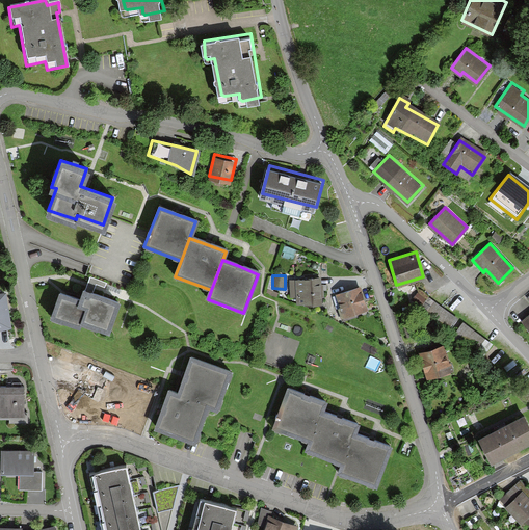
[(296,302),(321,302),(321,279),(289,279),(289,295),(296,295),(296,302)]
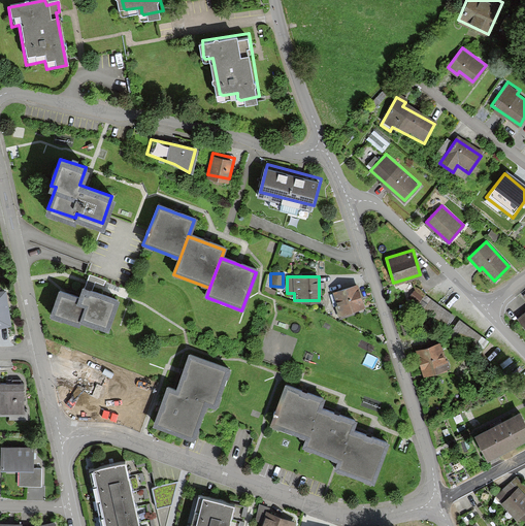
[(356,307),(364,305),(358,284),(332,290),(339,317),(357,313),(356,307)]
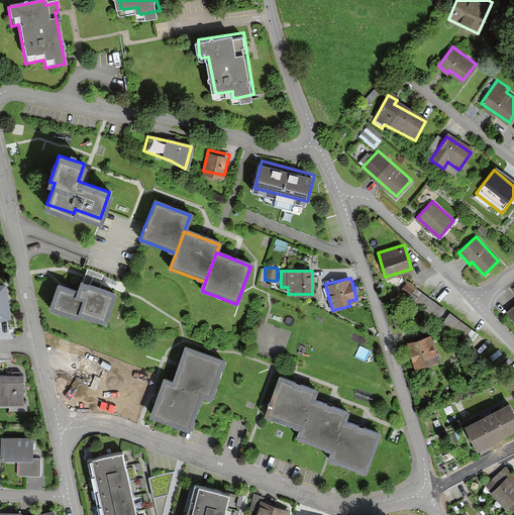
[(0,318),(10,317),(5,283),(0,284),(0,318)]
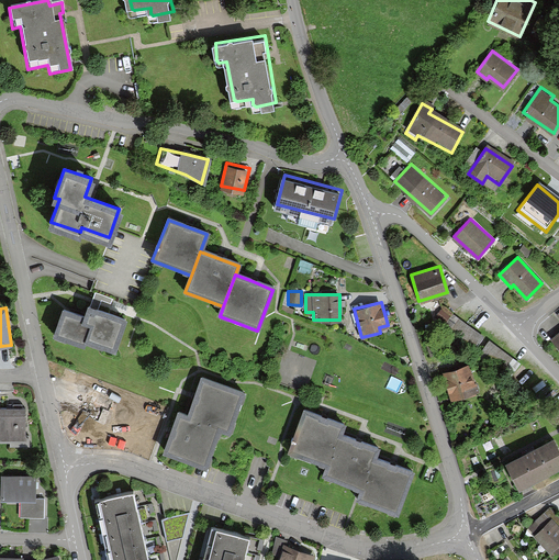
[(86,340),(113,349),(123,320),(86,308),(81,320),(62,313),(54,337),(84,347),(86,340)]
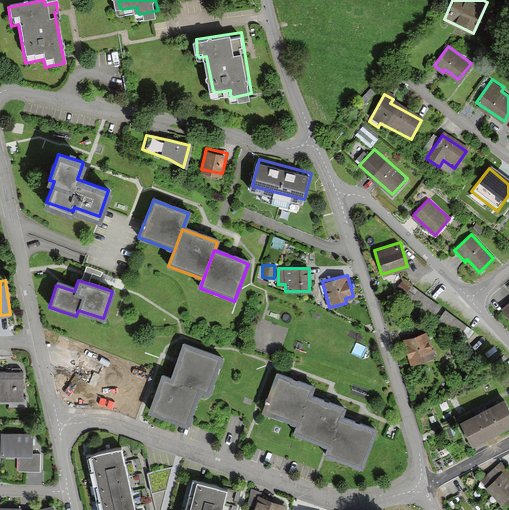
[(405,297),(434,315),(440,305),(412,287),(405,297)]
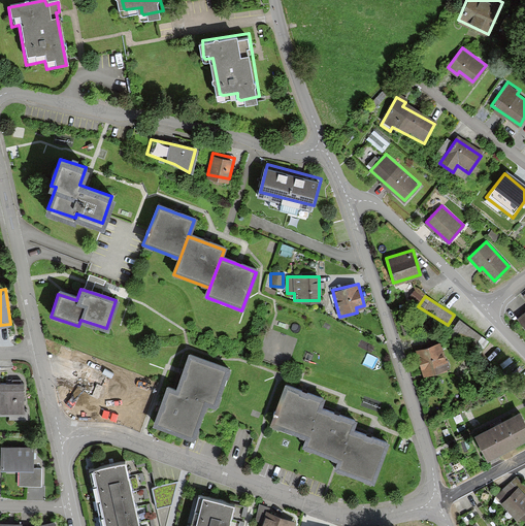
[(422,374),(446,368),(439,342),(415,349),(422,374)]
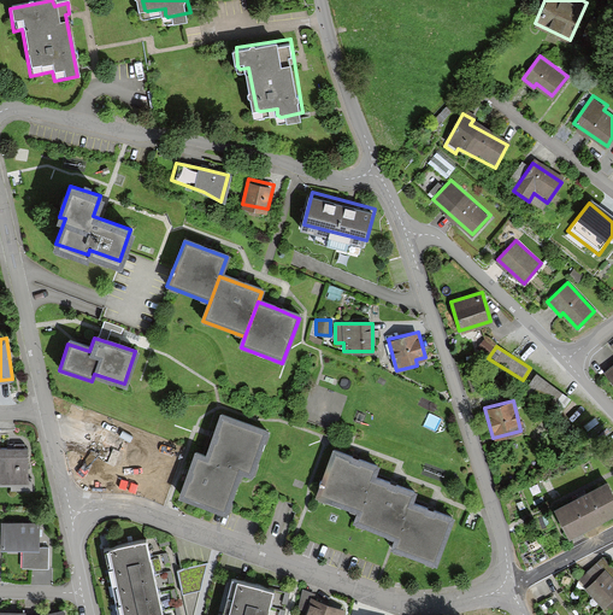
[(219,416),(205,457),(239,469),(249,473),(264,433),(219,416)]
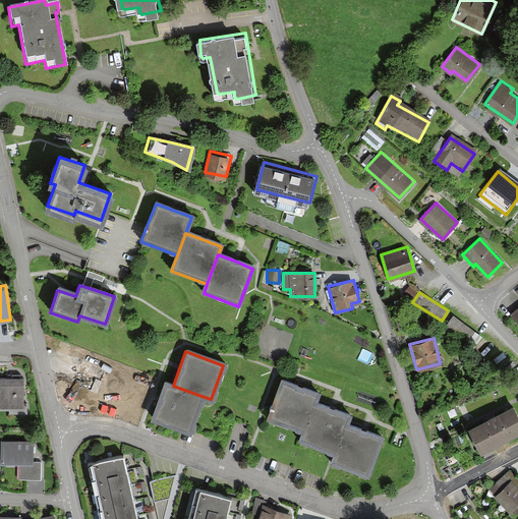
[(71,380),(93,390),(97,380),(102,382),(106,368),(80,359),(77,367),(56,358),(60,370),(73,373),(71,380)]
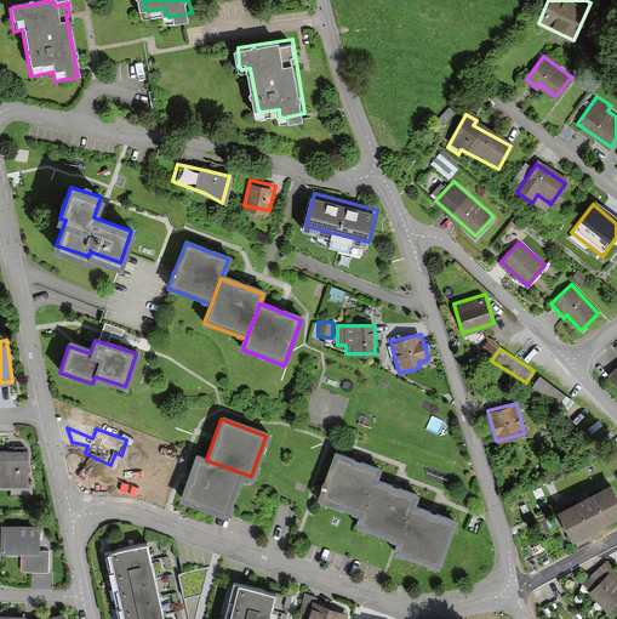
[(11,490),(32,490),(32,481),(29,481),(28,449),(0,450),(0,488),(11,488),(11,490)]
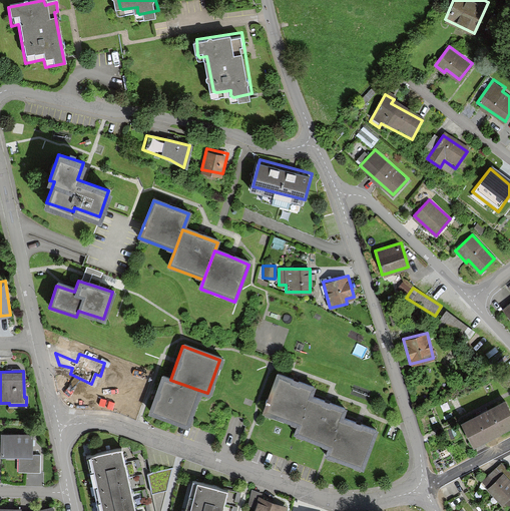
[(313,393),(316,385),(280,371),(266,408),(302,422),(313,393)]
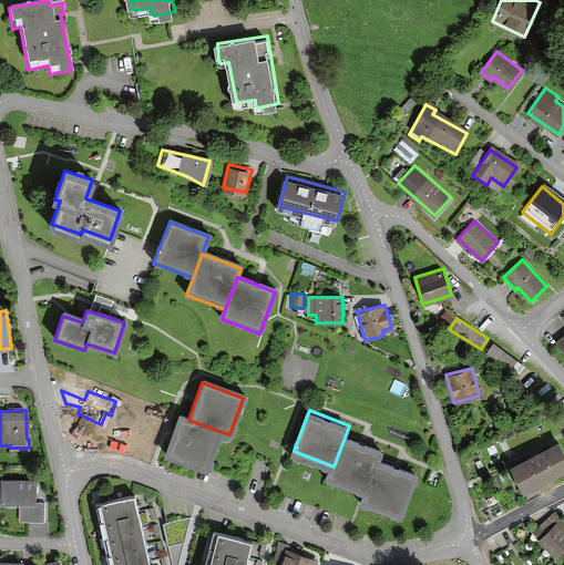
[(205,470),(219,431),(188,420),(178,417),(165,455),(205,470)]
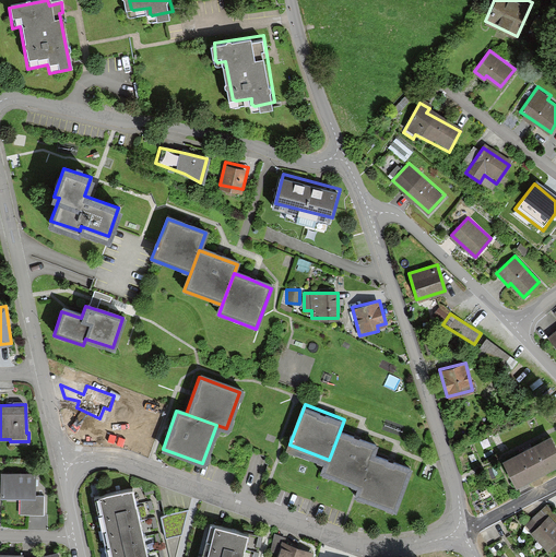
[(375,452),(379,442),(341,428),(329,460),(324,469),(363,483),(375,452)]
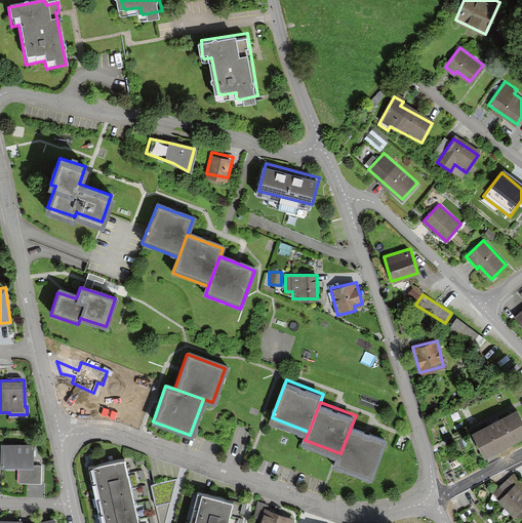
[(474,431),(486,454),(521,435),(521,415),(518,408),(474,431)]
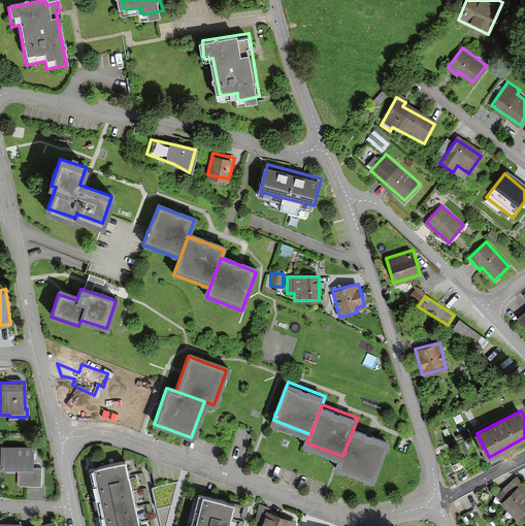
[(339,465),(374,479),(390,439),(354,427),(342,456),(339,465)]
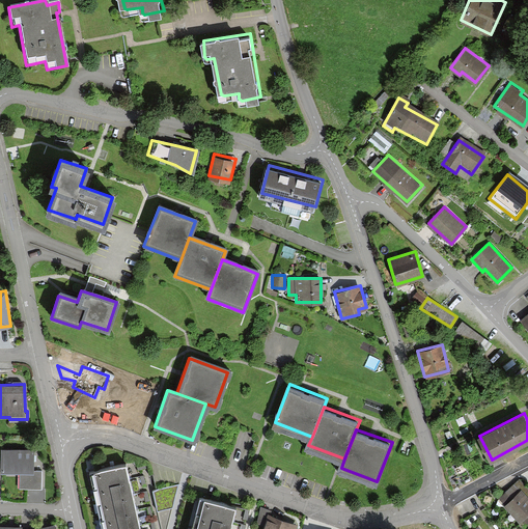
[(18,469),(34,469),(34,448),(2,448),(2,469),(18,469)]
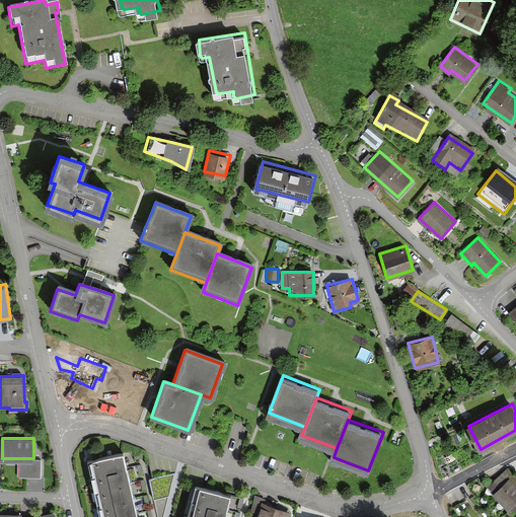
[(135,516),(122,455),(85,463),(97,516),(135,516)]
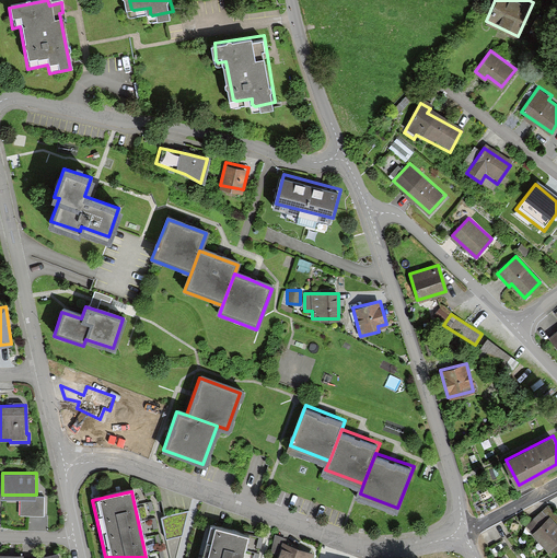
[(19,514),(43,515),(44,495),(36,495),(19,495),(19,514)]
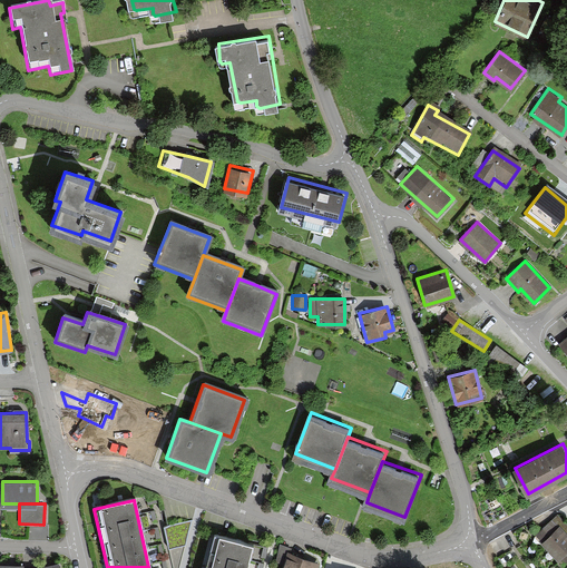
[(560,561),(566,554),(566,532),(566,531),(566,525),(556,513),(535,535),(560,561)]
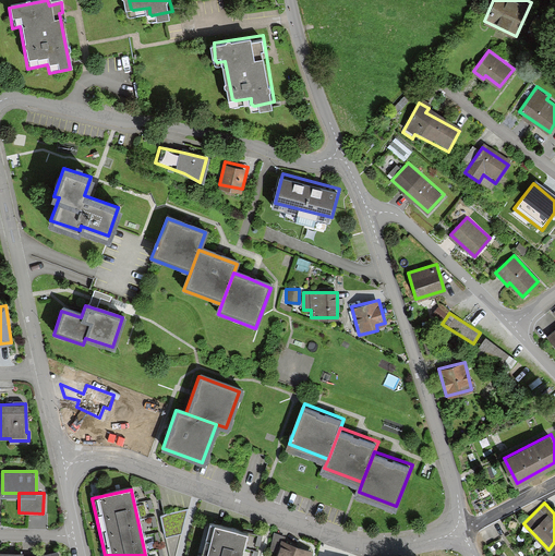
[(172,555),(184,511),(157,517),(167,555),(172,555)]
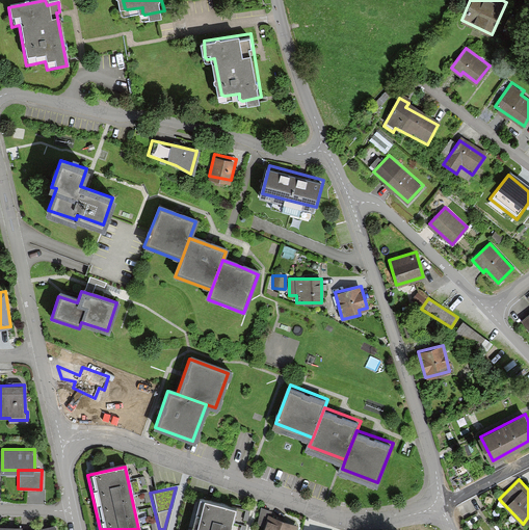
[(231,529),(236,510),(200,501),(192,529),(231,529)]
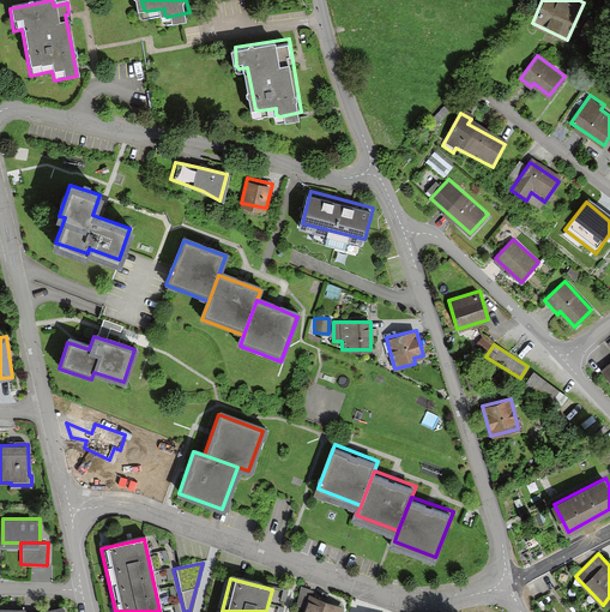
[(338,611),(340,605),(310,595),(312,591),(302,587),(296,603),(307,606),(305,611),(338,611)]
